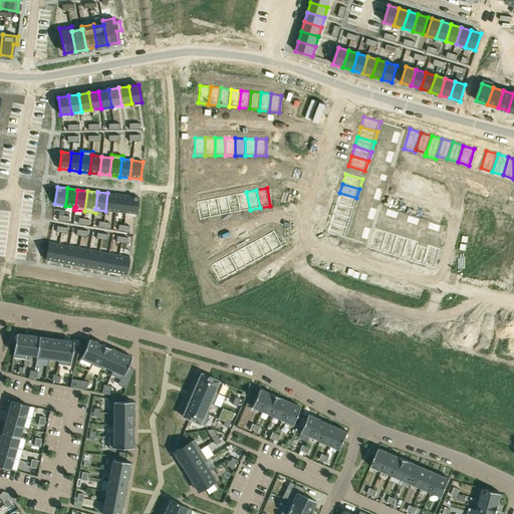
[(246,192),(237,194),(240,212),(250,210),(246,192)]
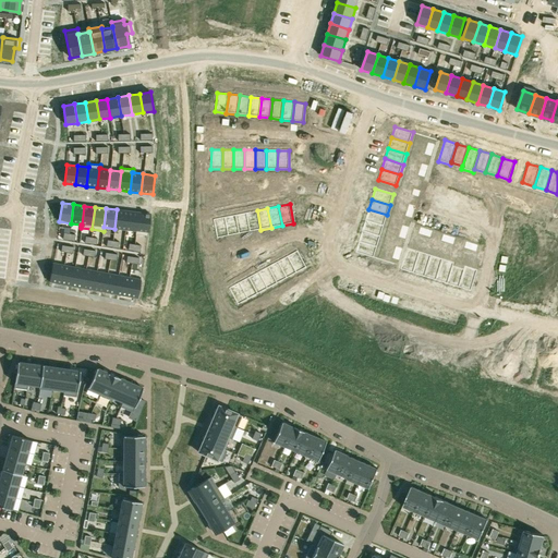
[(117,209),(114,229),(125,230),(128,210),(117,209)]
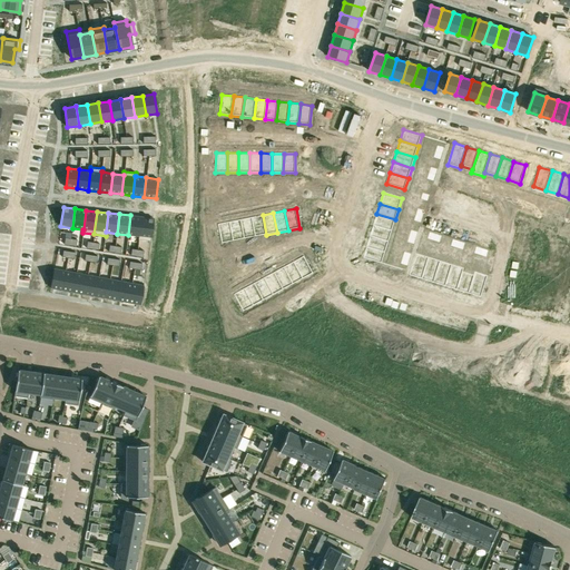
[(376,214),(373,225),(392,231),(395,219),(376,214)]
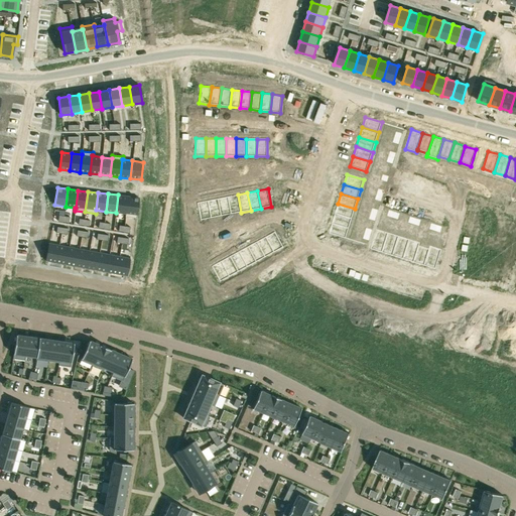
[(118,195),(116,213),(126,214),(128,197),(118,195)]
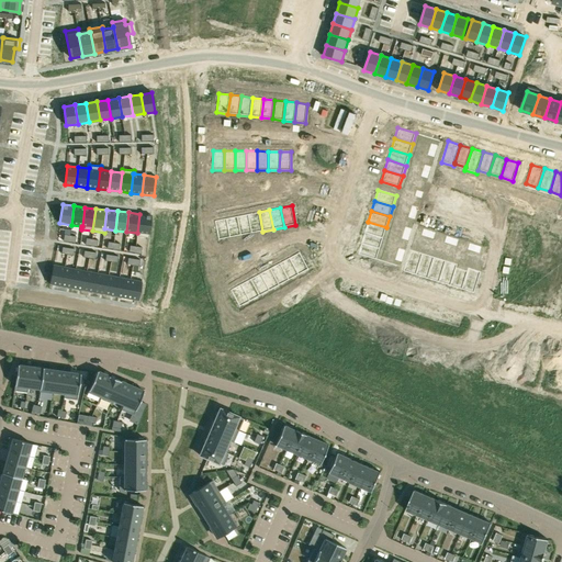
[(259,212),(248,214),(251,234),(262,232),(259,212)]
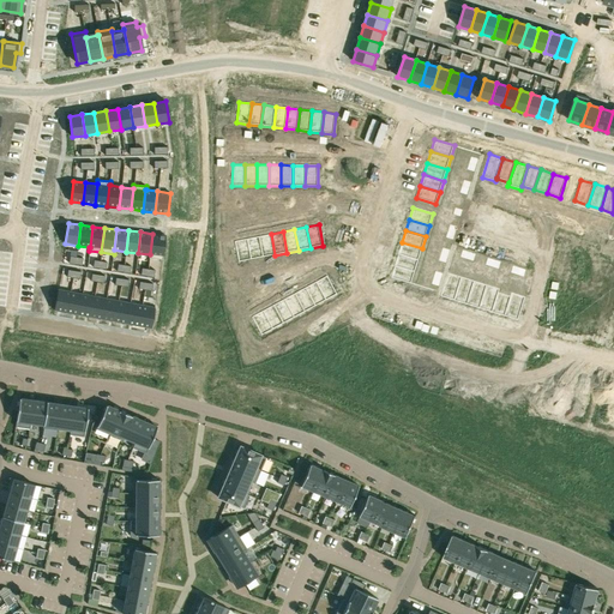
[(150,254),(149,258),(162,260),(166,235),(152,234),(150,254)]
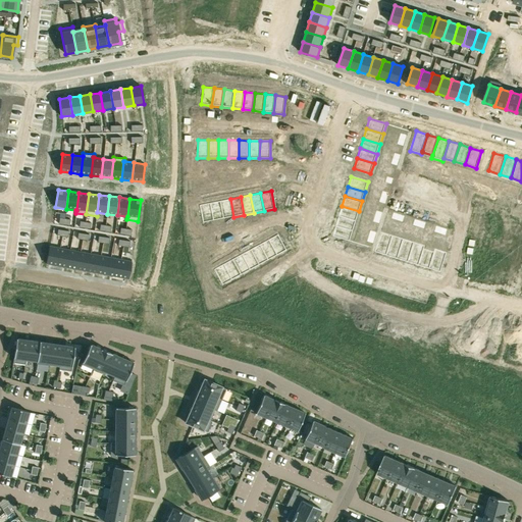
[(230,199),(220,201),(223,218),(233,217),(230,199)]
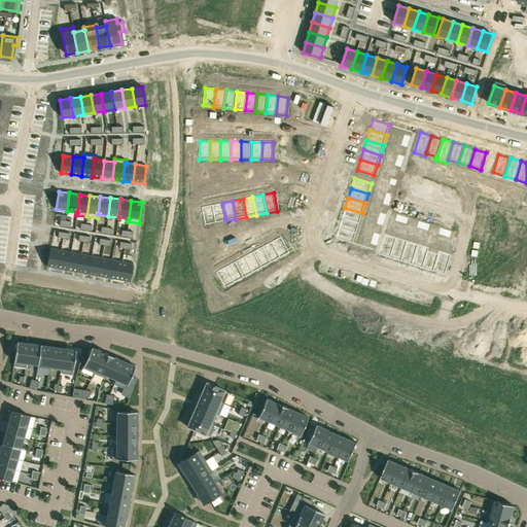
[(222,203),(212,205),(215,222),(225,220),(222,203)]
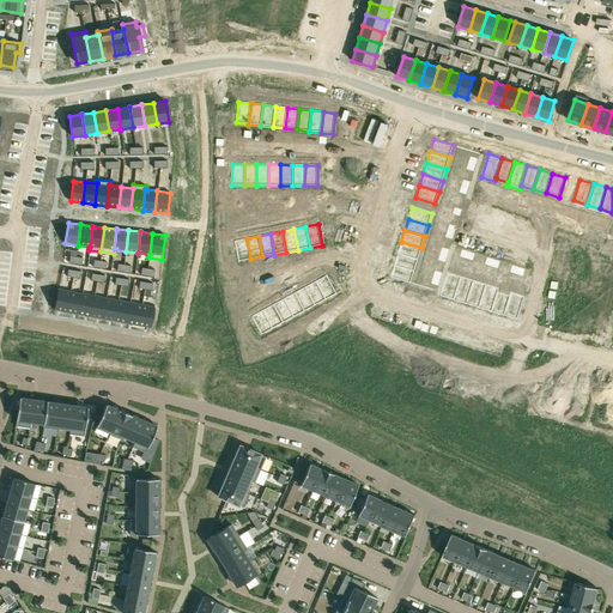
[(247,238),(235,241),(238,261),(250,259),(247,238)]
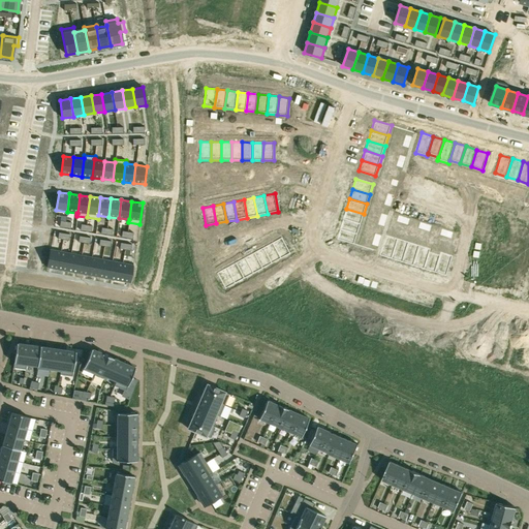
[(346,209),(343,218),(361,224),(364,214),(346,209)]
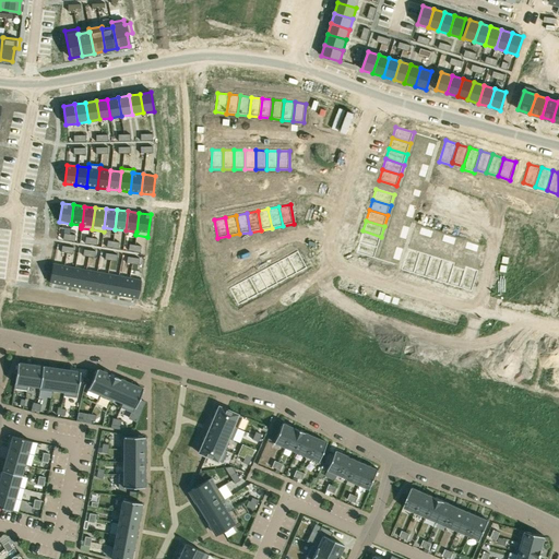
[(363,230),(359,241),(378,247),(381,237),(363,230)]
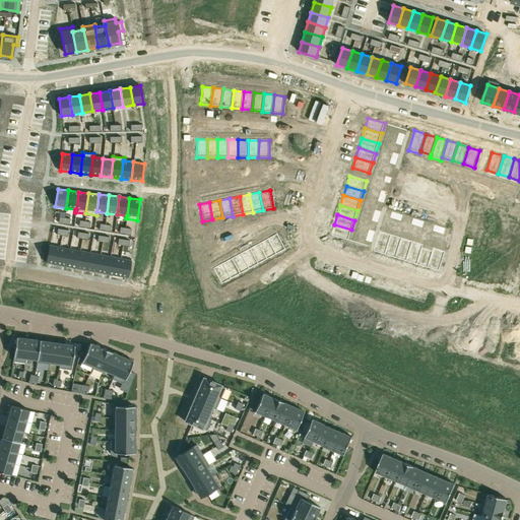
[(334,224),(331,235),(348,240),(351,230),(334,224)]
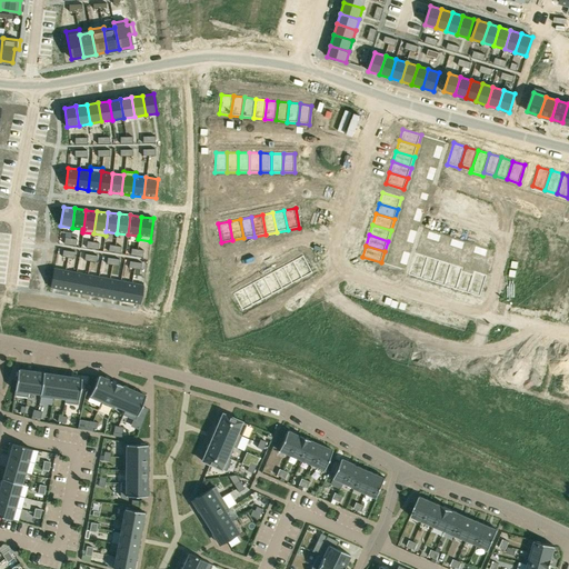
[(415,252),(408,275),(421,279),(428,257),(415,252)]
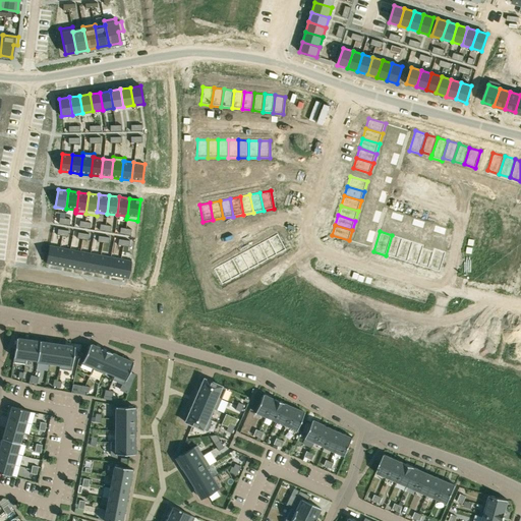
[(278,234),(268,239),(277,254),(286,249),(278,234)]
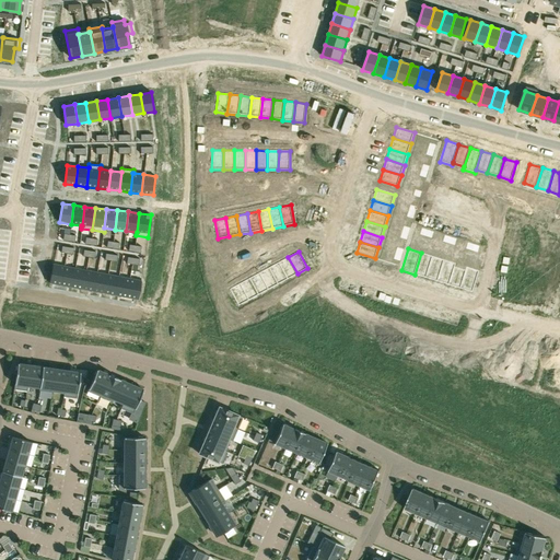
[(421,253),(415,275),(426,278),(432,256),(421,253)]
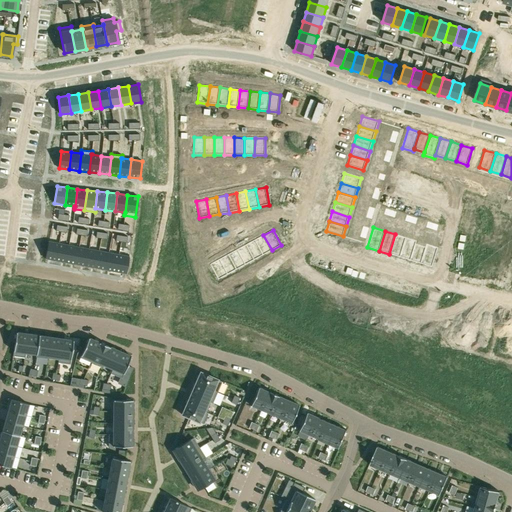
[(395,234),(389,254),(400,257),(406,237),(395,234)]
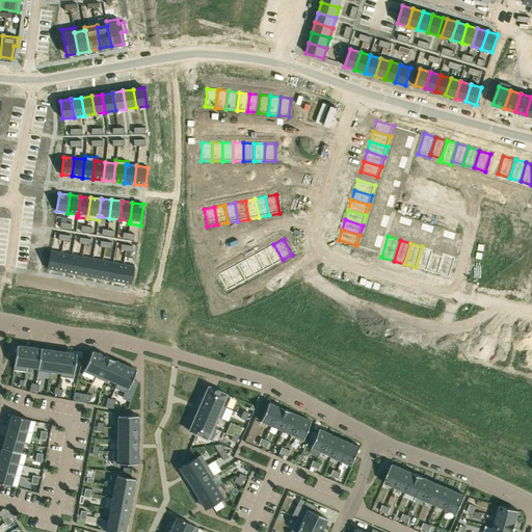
[(273,244),(264,249),(273,265),(283,260),(273,244)]
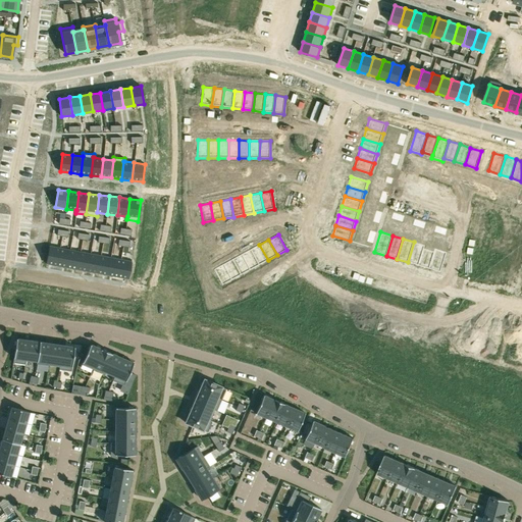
[(414,242),(408,262),(418,265),(423,248),(424,249),(425,246),(414,242)]
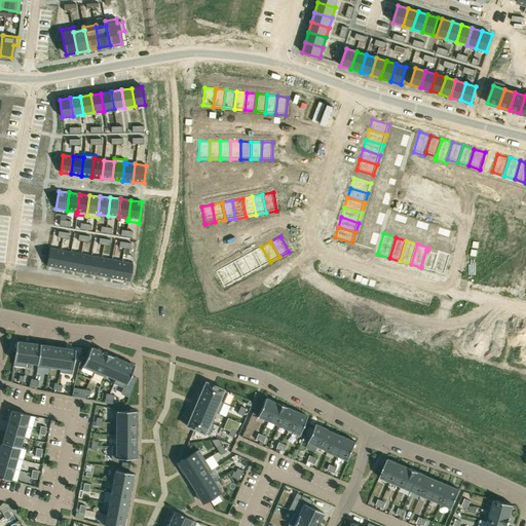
[(261,247),(253,252),(261,267),(270,262),(261,247)]
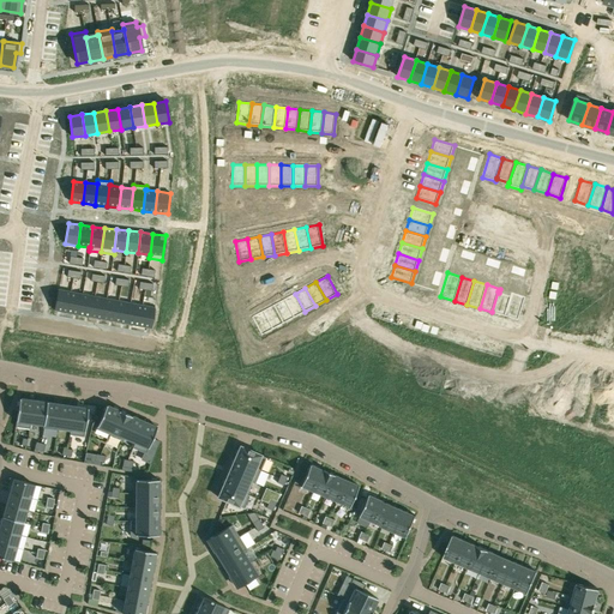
[(59,289),(54,311),(67,313),(71,292),(59,289)]
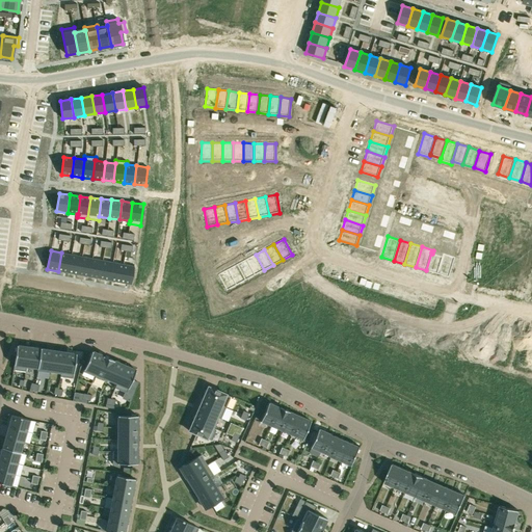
[(61,253),(58,271),(69,272),(72,255),(61,253)]
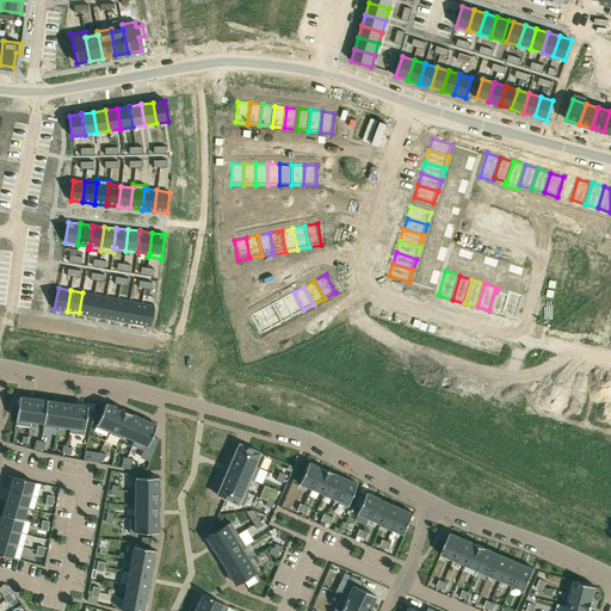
[(495,290),(489,310),(503,315),(508,295),(497,291),(495,290)]
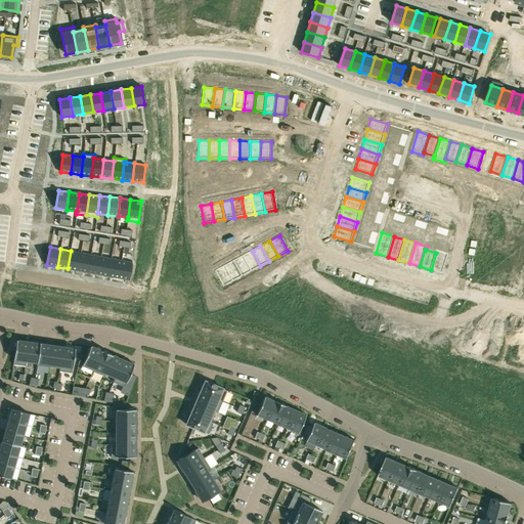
[(436,253),(431,270),(442,273),(448,253),(436,250),(436,253)]
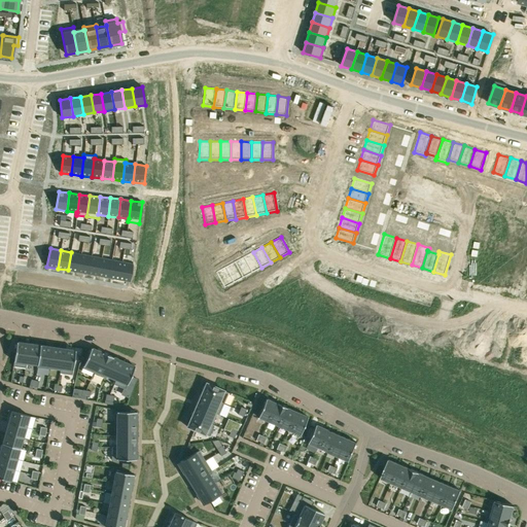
[(71,252),(68,270),(77,272),(81,254),(71,252)]
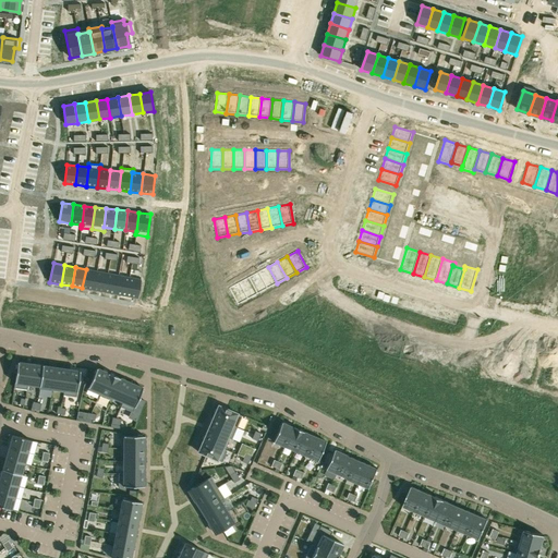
[(268,267),(258,273),(267,289),(277,283),(268,267)]
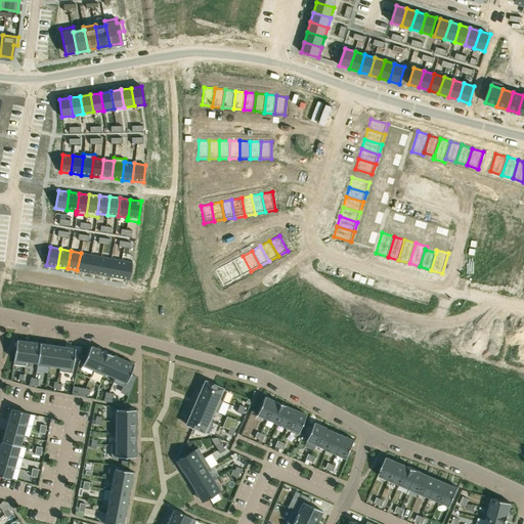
[(81,253),(77,270),(87,272),(91,255),(81,253)]
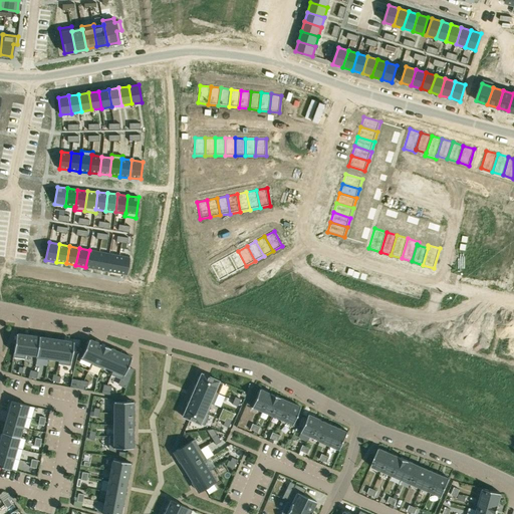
[(89,250),(85,267),(95,269),(99,252),(89,250)]
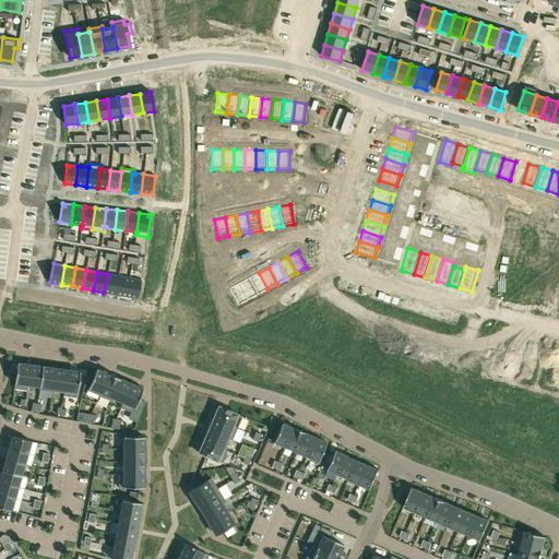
[(259,273),(249,277),(258,295),(268,289),(259,273)]
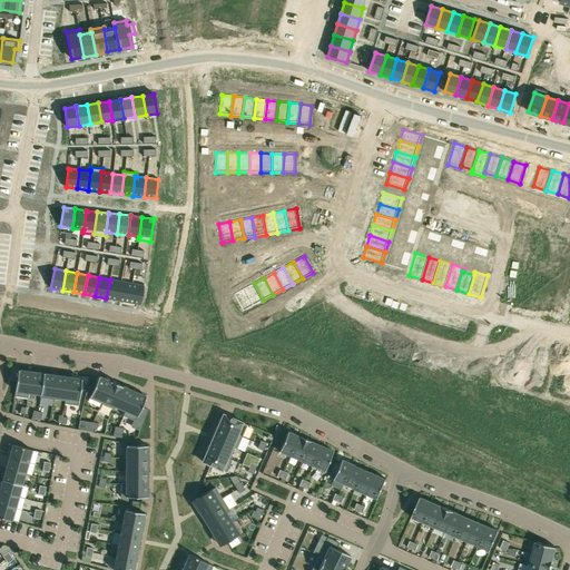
[(110,279),(106,298),(117,301),(121,282),(110,279)]
